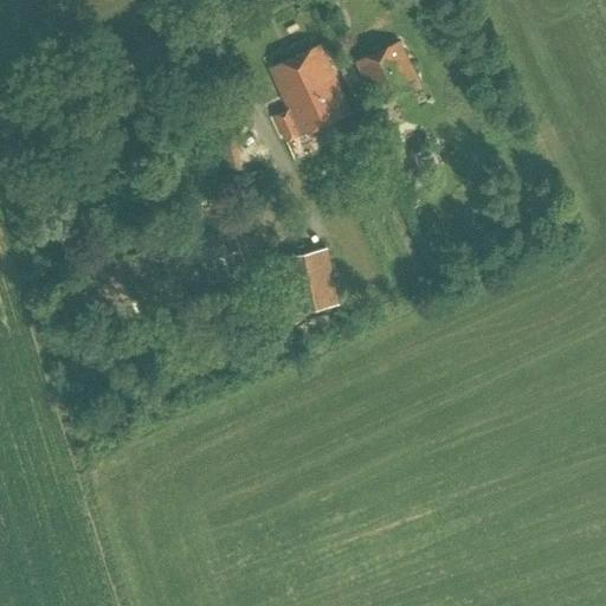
[(375,102),(419,84),(399,40),(355,58),(375,102)]
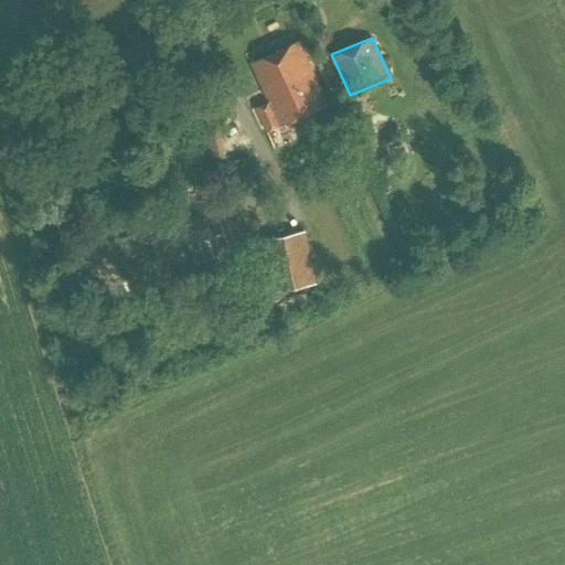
[(256,108),(267,131),(327,104),(298,41),(252,63),(270,102),(256,108)]
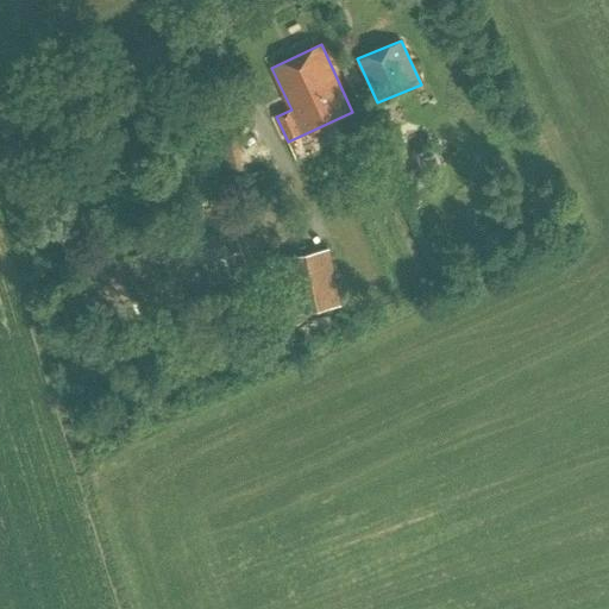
[(327,250),(284,258),(290,286),(297,315),(322,311),(339,307),(327,250)]
